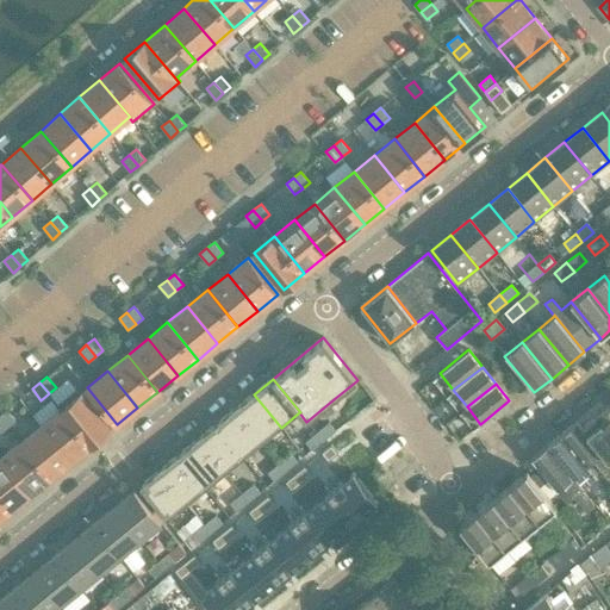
[(91,446),(111,429),(81,392),(61,409),(91,446)]
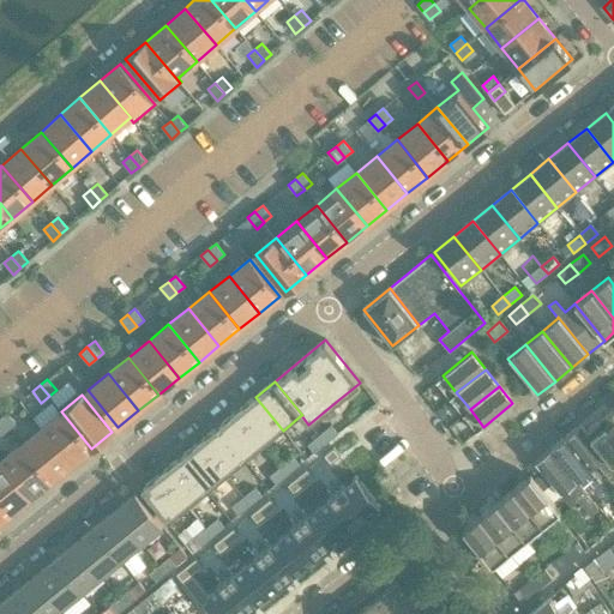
[(256,397),(236,411),(264,445),(283,431),(256,397)]
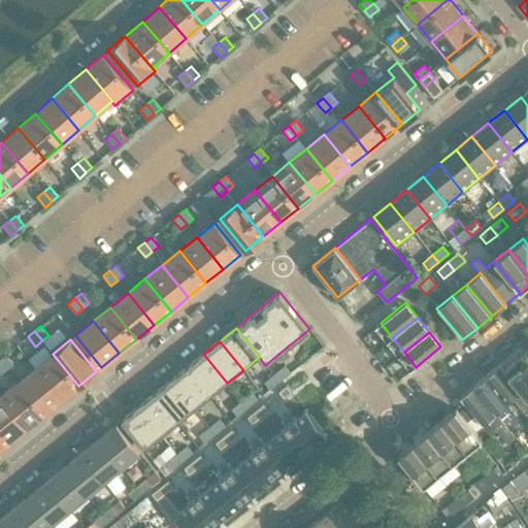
[(13,364),(6,354),(0,359),(7,369),(13,364)]
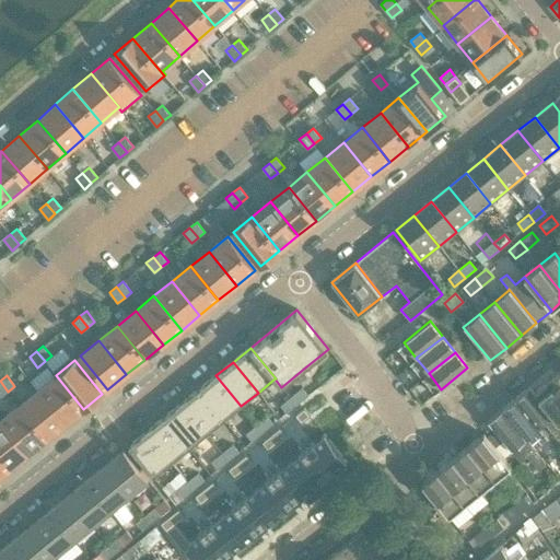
[(65,424),(83,409),(56,375),(37,391),(65,424)]
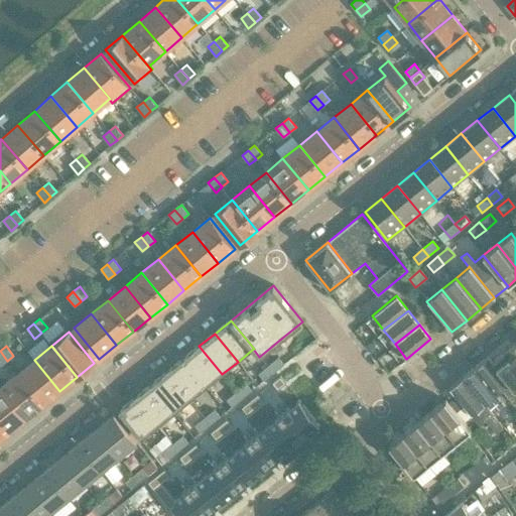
[(199,346),(182,359),(206,387),(222,374),(199,346)]
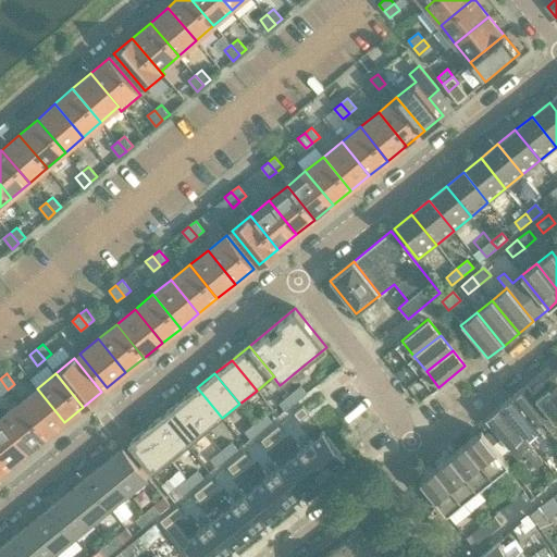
[(556,379),(552,373),(531,391),(555,420),(556,418),(556,379)]
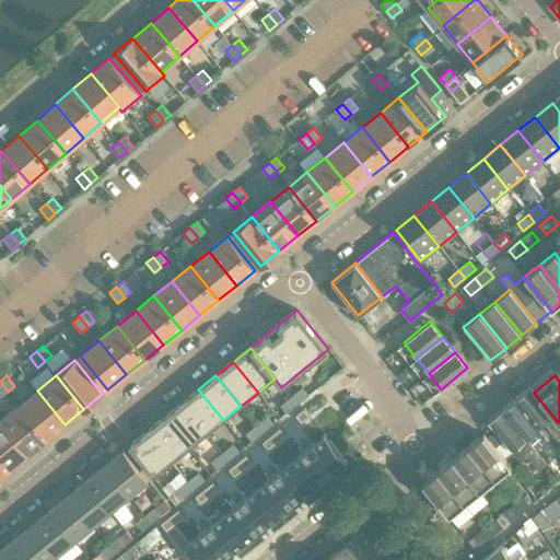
[(544,423),(552,433),(558,440),(559,438),(559,424),(558,422),(534,393),(528,386),(514,398),(539,429),(538,427),(544,423)]
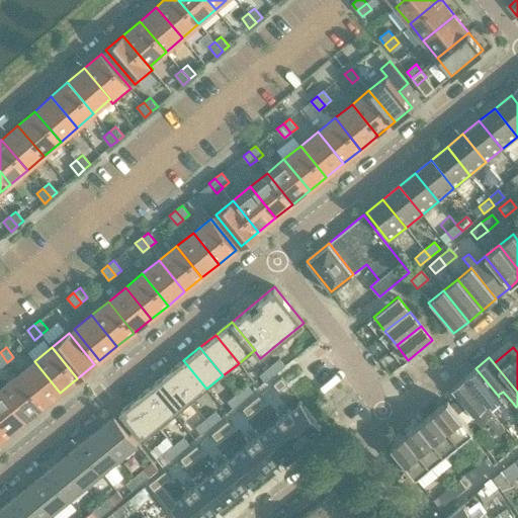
[(183,360),(167,373),(190,402),(206,389),(183,360)]
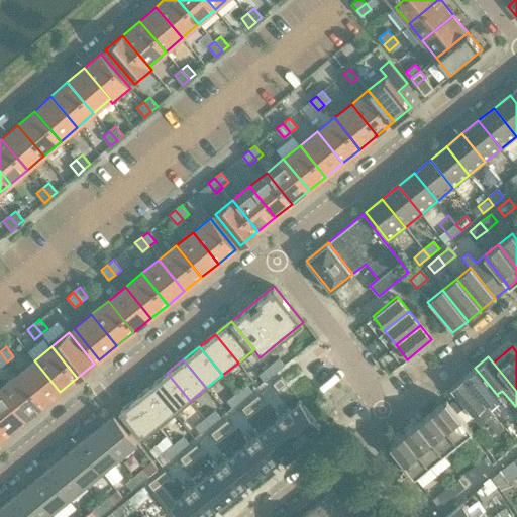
[(279,359),(268,368),(274,374),(284,366),(279,359)]
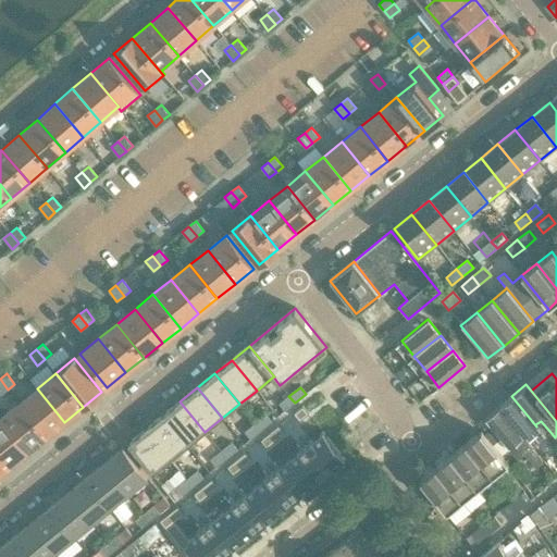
[(46,436),(64,422),(37,388),(19,403),(46,436)]
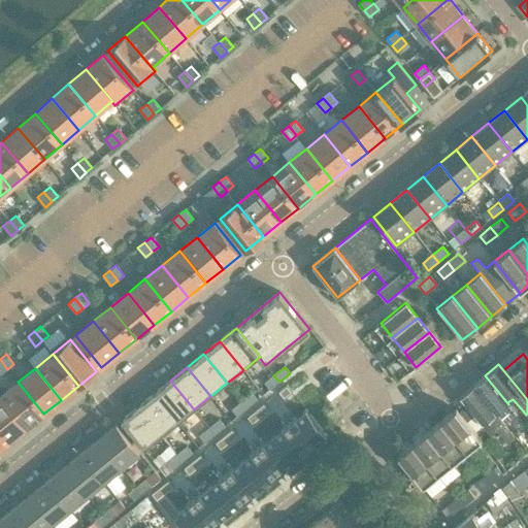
[(279,382),(273,375),(264,383),(270,390),(279,382)]
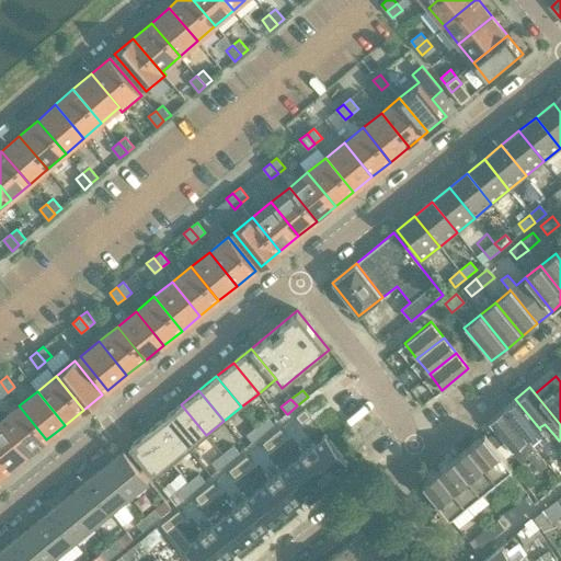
[(502,410),(537,455),(547,466),(556,459),(534,434),(540,430),(515,399),(502,410)]
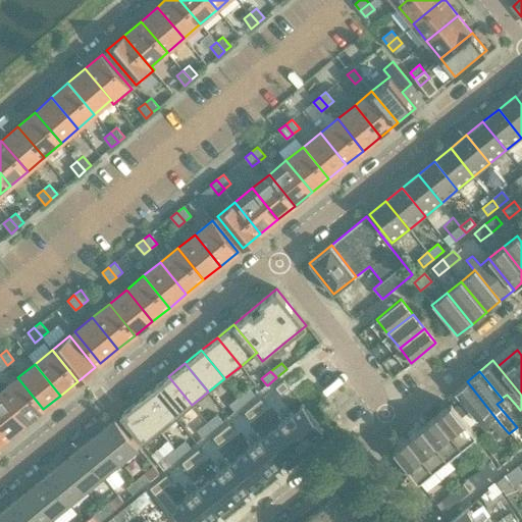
[(168,376),(153,389),(175,418),(192,405),(168,376)]
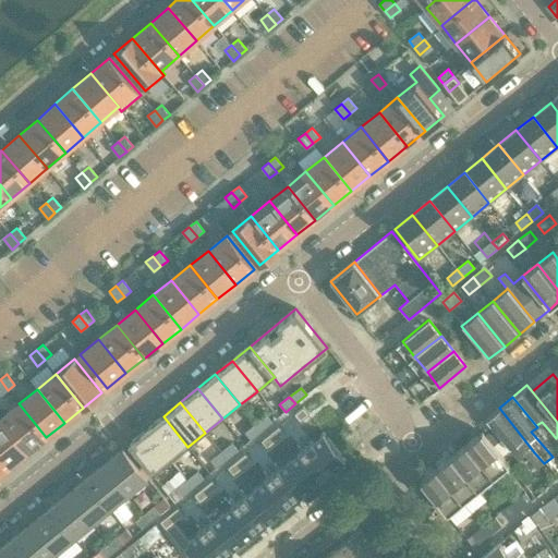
[(27,452),(46,437),(19,403),(0,419),(27,452)]
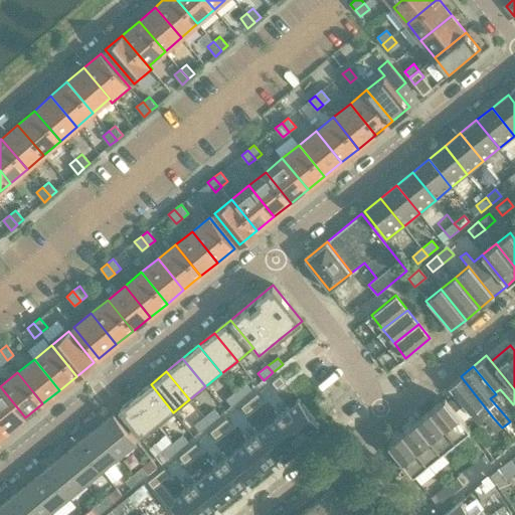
[(281,373),(273,380),(278,387),(287,380),(281,373)]
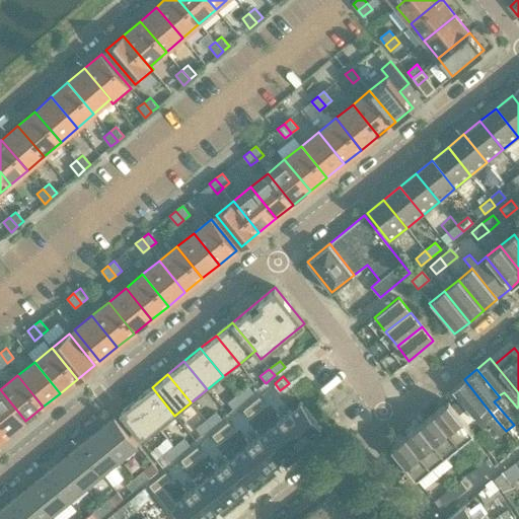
[(488,423),(497,433),(499,437),(506,431),(497,421),(464,379),(451,390),(473,418),(474,418),(483,427),(488,423)]
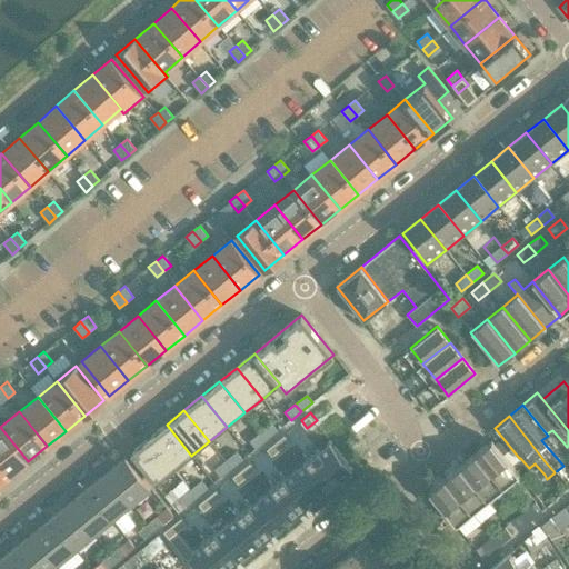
[(271,423),(260,432),(266,440),(277,431),(271,423)]
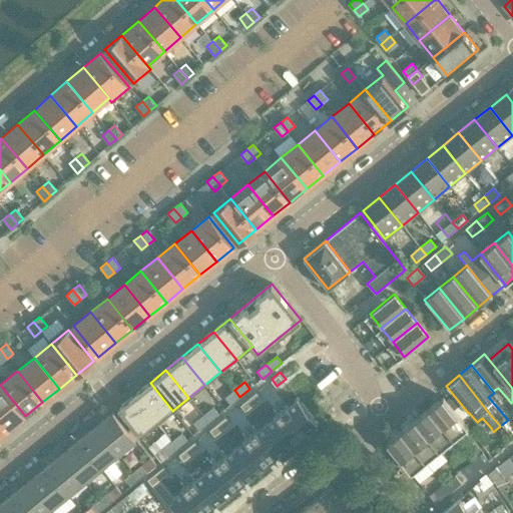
[(150,383),(134,396),(156,424),(172,411),(150,383)]
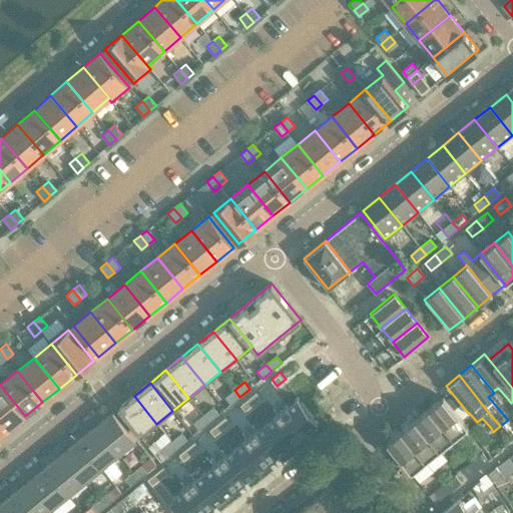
[(0,418),(9,429),(25,416),(0,385),(0,418)]
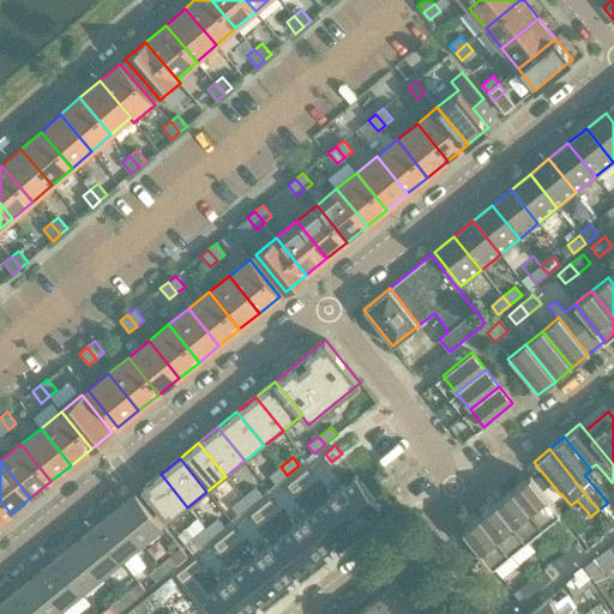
[(365,465),(347,480),(359,495),(377,481),(365,465)]
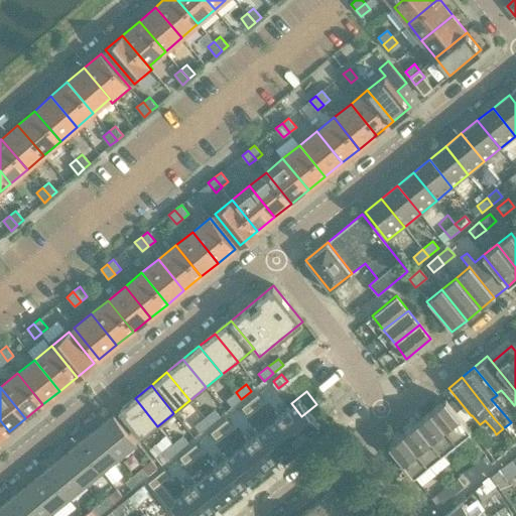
[(241,399),(236,392),(226,400),(232,407),(241,399)]
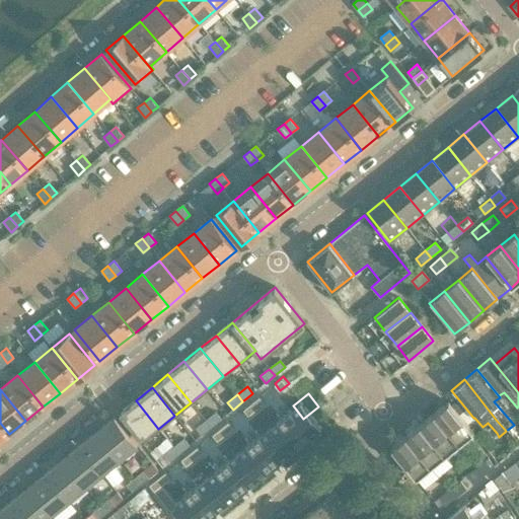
[(261,394),(251,401),(257,409),(267,401),(261,394)]
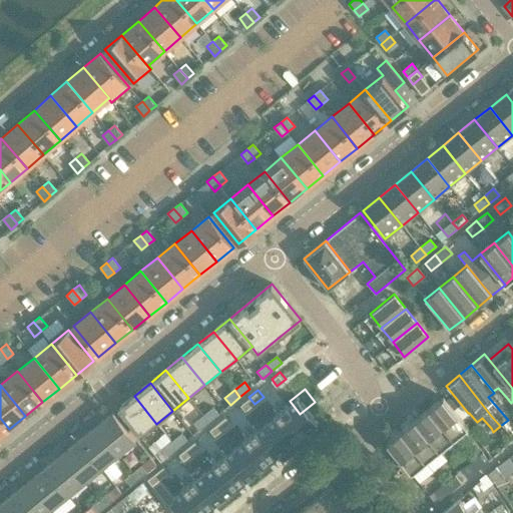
[(156,424),(134,396),(117,409),(139,437),(156,424)]
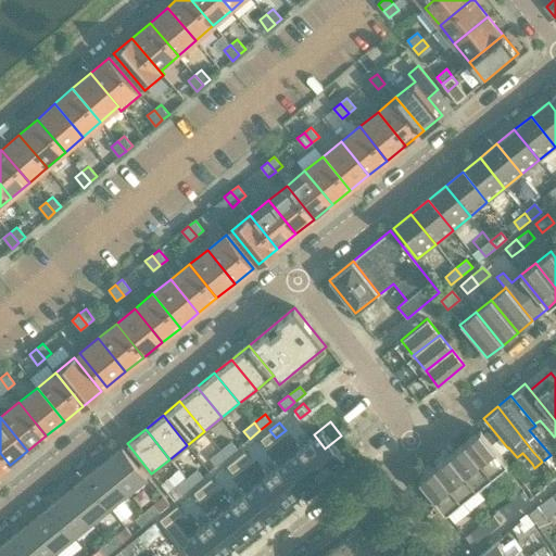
[(269,430),(261,438),(267,444),(276,438),(269,430)]
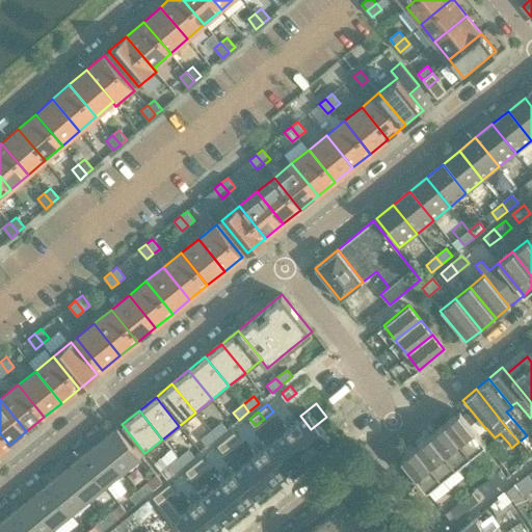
[(459,411),(445,424),(471,456),(485,444),(459,411)]
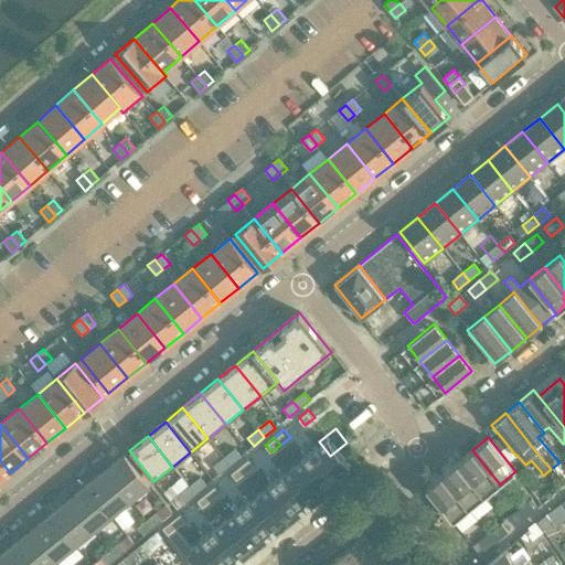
[(319,441),(301,455),(313,469),(330,456),(319,441)]
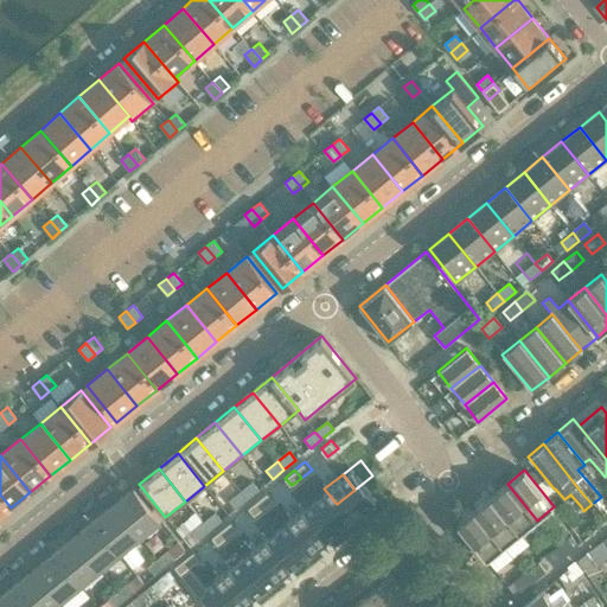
[(372,475),(355,490),(366,505),(385,491),(372,475)]
